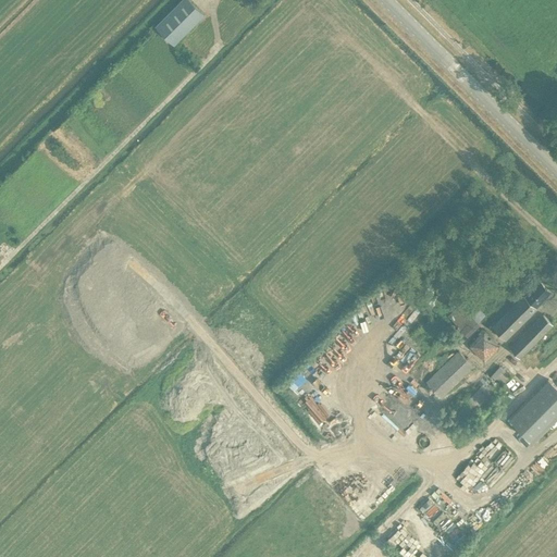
[(206,15),(189,0),(182,0),(156,26),(174,46),(206,15)]
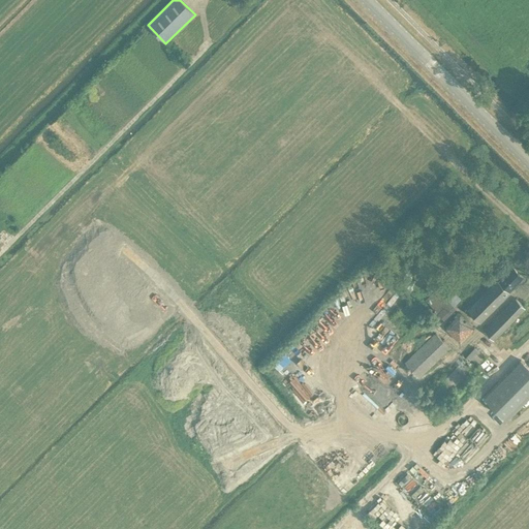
[(498,280),(497,280),(468,310),(480,322),(510,292),(524,278),(511,267),(498,280)]
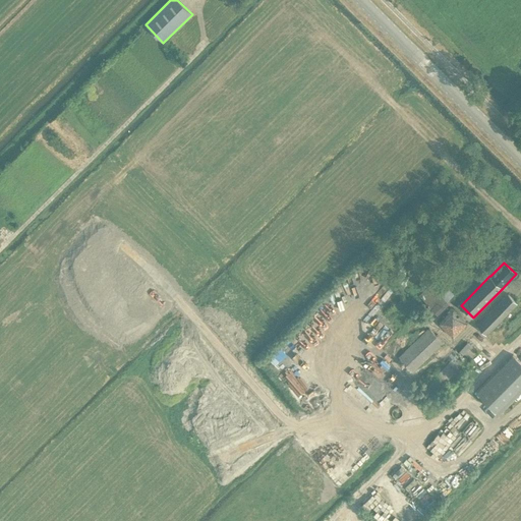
[(419,296),(438,314),(450,303),(431,284),(419,296)]
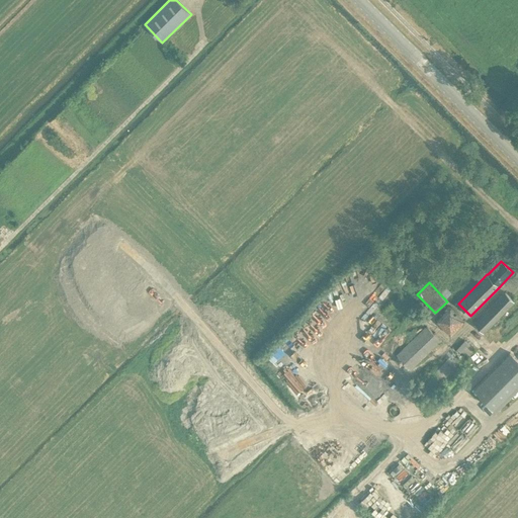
[(475,324),(484,333),(515,301),(506,292),(475,324)]
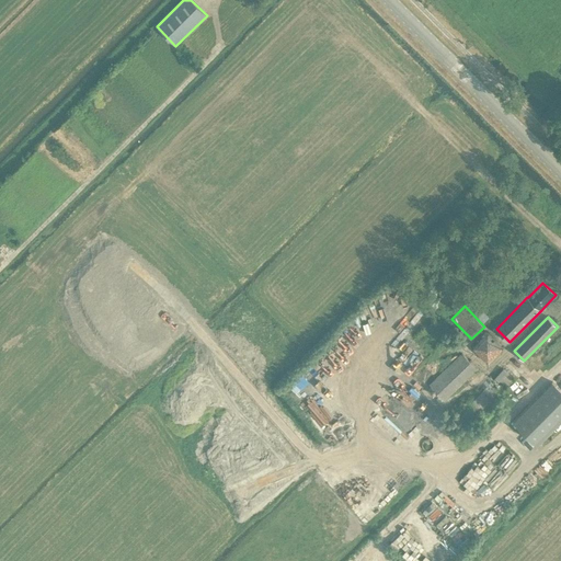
[(478,369),(462,353),(430,385),(445,401),(478,369)]
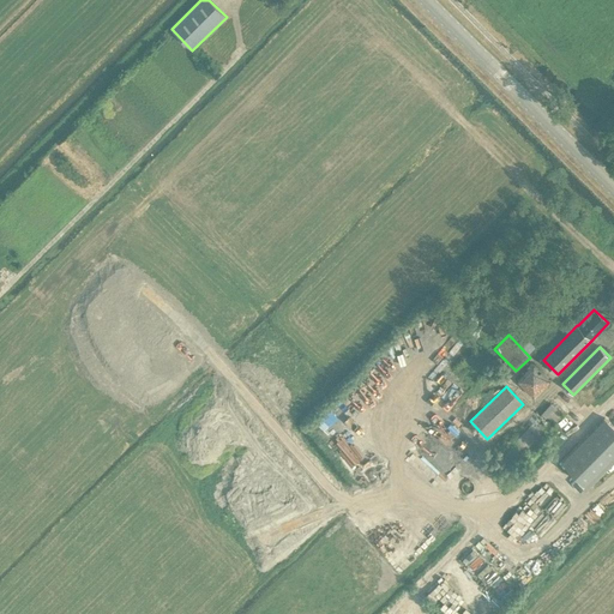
[(563,415),(551,403),(540,415),(537,413),(511,439),(525,453),(563,415)]
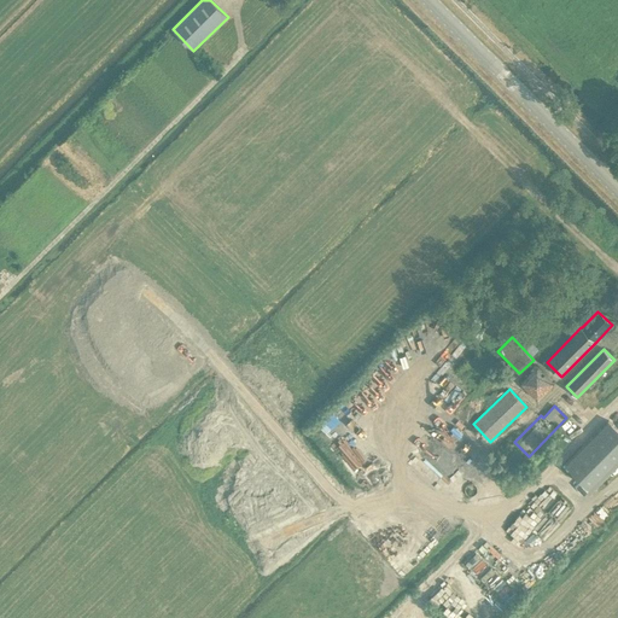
[(617,464),(617,430),(608,420),(565,465),(592,490),(617,464)]
